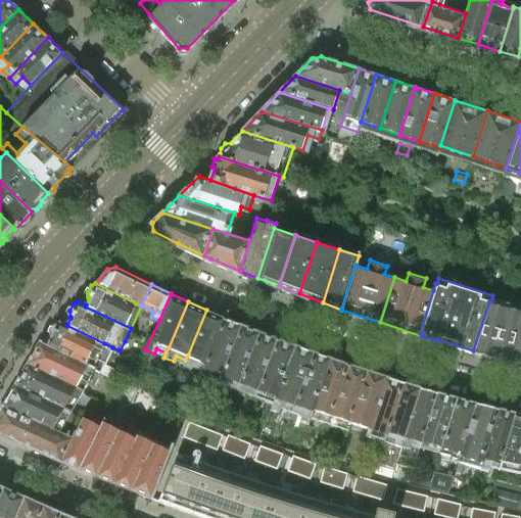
[(489,301),(473,350),(492,355),(507,305),(491,301),(489,301)]
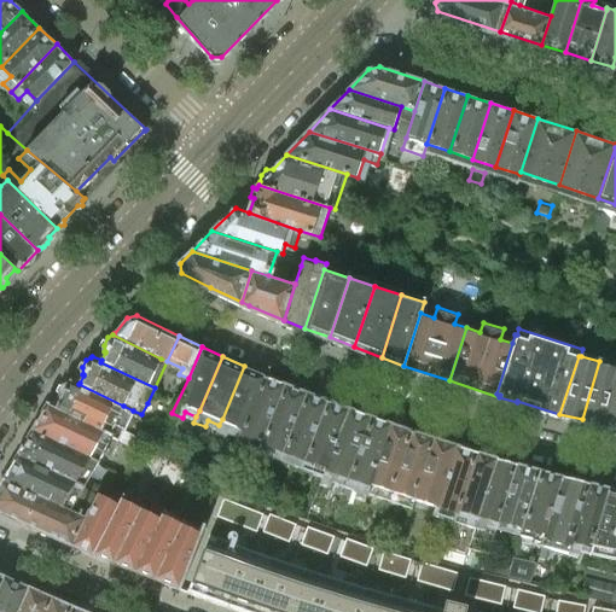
[(599,361),(582,419),(602,424),(615,369),(615,365),(599,361)]
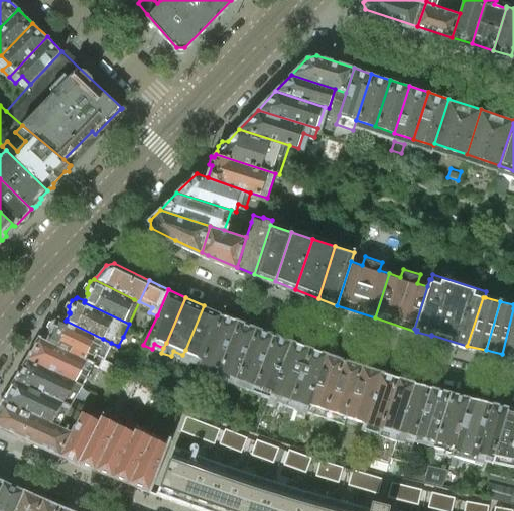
[(185,350),(182,355),(180,360),(189,363),(200,367),(203,357),(220,311),(204,305),(185,350)]
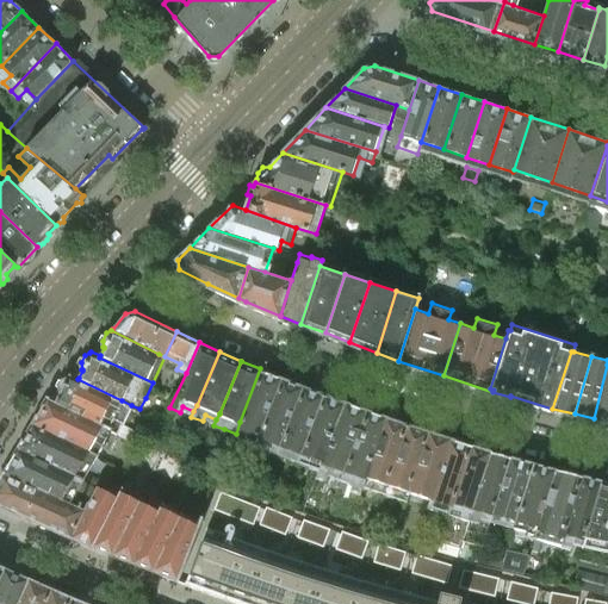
[(607,365),(594,418),(607,422),(607,365)]
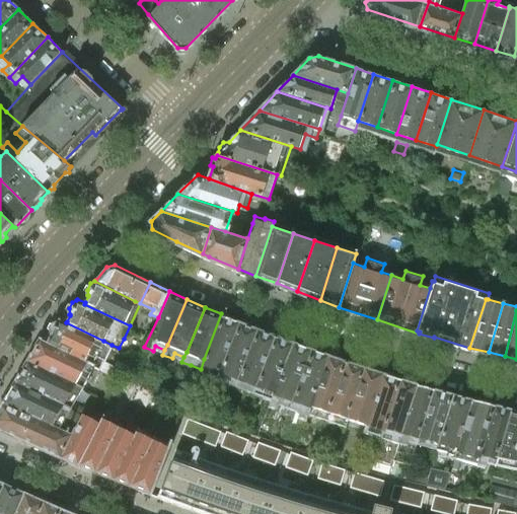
[(221,313),(204,359),(201,369),(200,371),(208,374),(218,378),(220,371),(240,321),(221,313)]
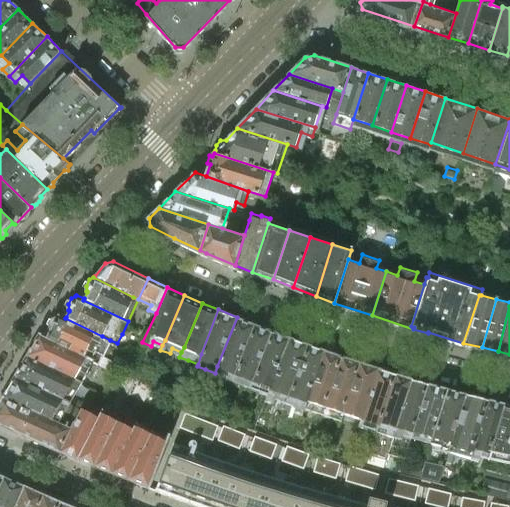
[(110,340),(102,336),(65,318),(66,317),(58,314),(57,314),(53,317),(50,323),(51,328),(50,329),(51,329),(48,336),(47,337),(89,358),(95,361),(99,362),(104,352),(110,340)]
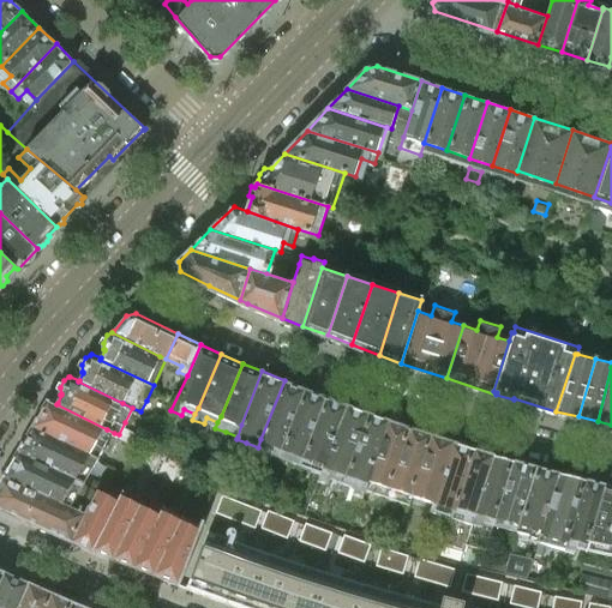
[(285,380),(261,439),(258,447),(269,451),(279,456),(282,447),(305,387),(297,385),(285,380)]
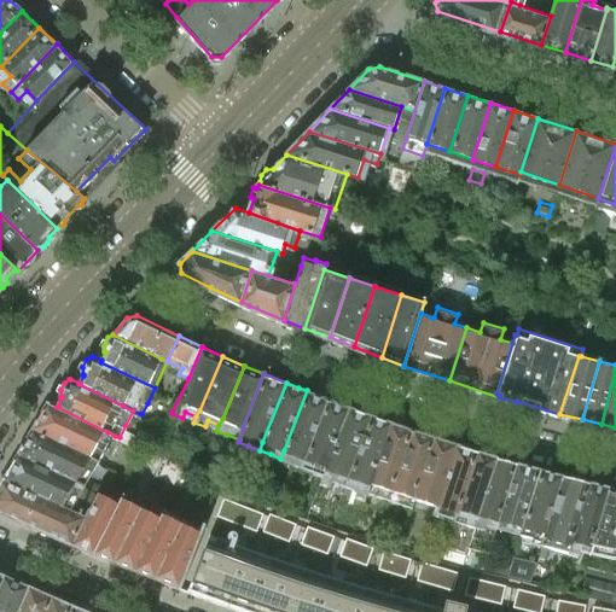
[(327,398),(307,390),(284,450),(280,459),(302,466),(304,459),(327,398)]
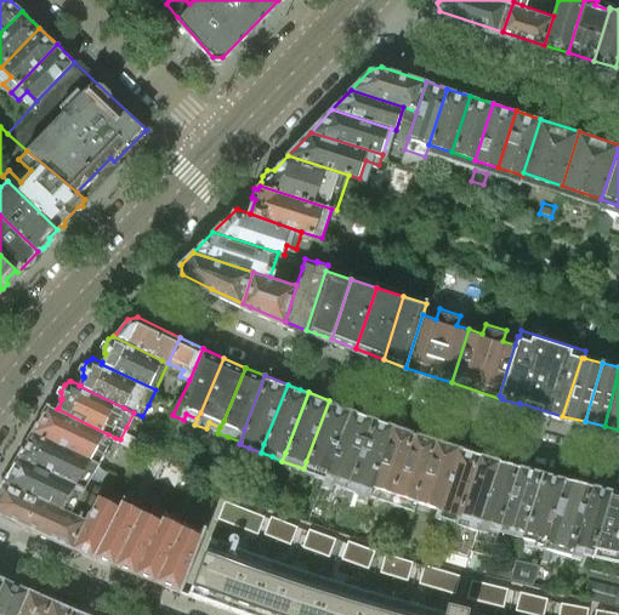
[(329,400),(306,461),(304,468),(317,474),(325,477),(351,409),(329,400)]
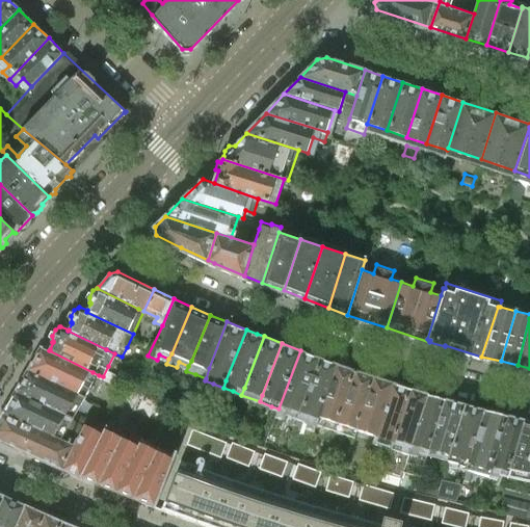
[(49,350),(50,349),(42,345),(29,367),(81,392),(87,395),(93,386),(99,375),(93,372),(49,350)]
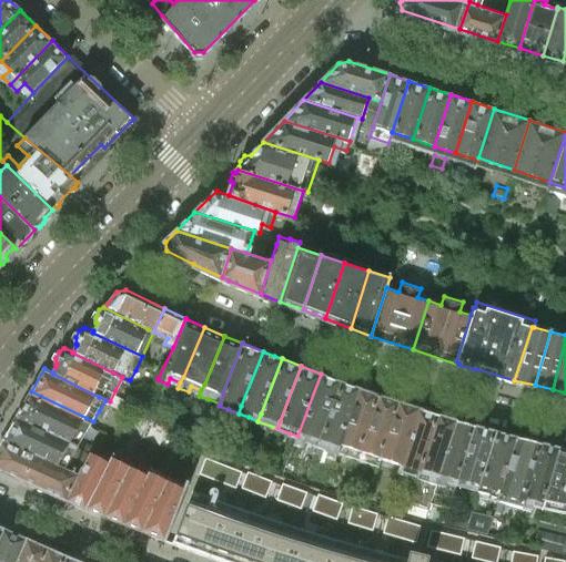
[(317,446),(341,380),(321,374),(297,436),(295,442),(305,446),(306,442),(317,446)]
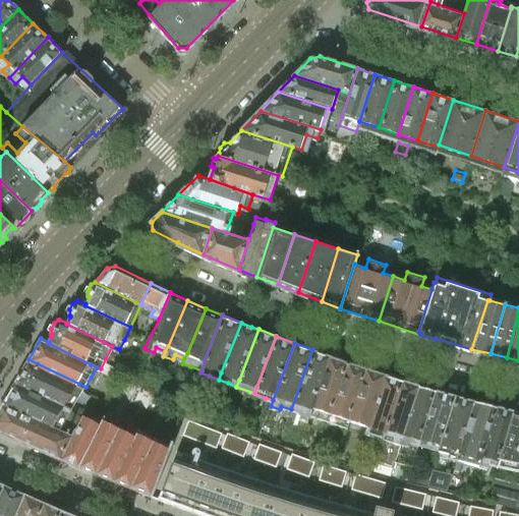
[(306,421),(308,415),(329,355),(312,349),(291,409),(289,415),(306,421)]
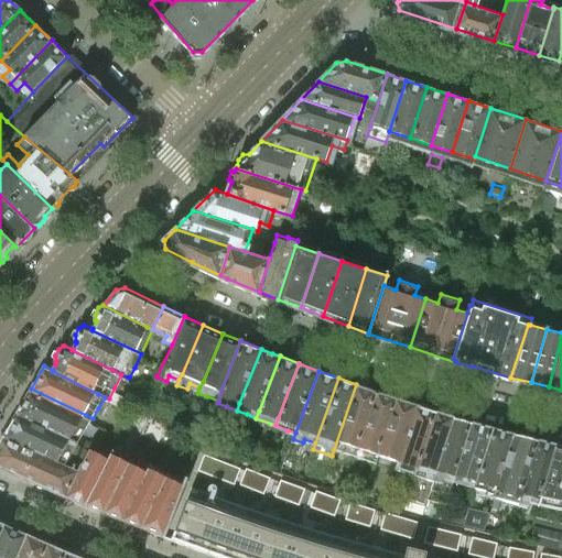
[(356,384),(334,449),(355,456),(357,449),(377,392),(356,384)]
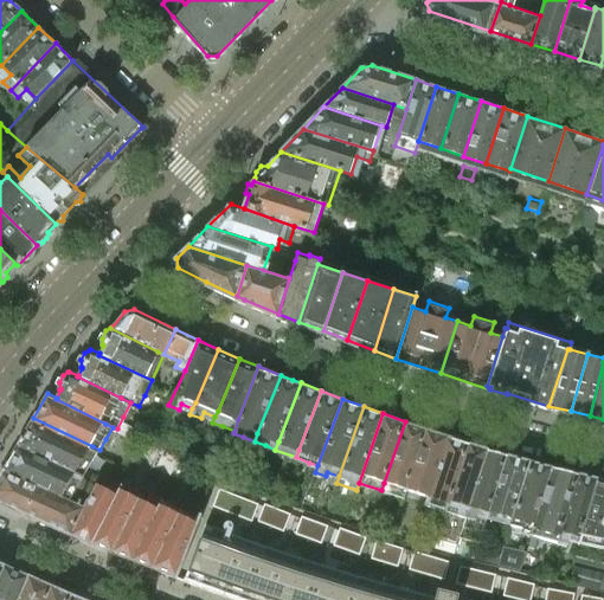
[(92,446),(33,418),(18,444),(79,471),(87,473),(100,450),(92,446)]
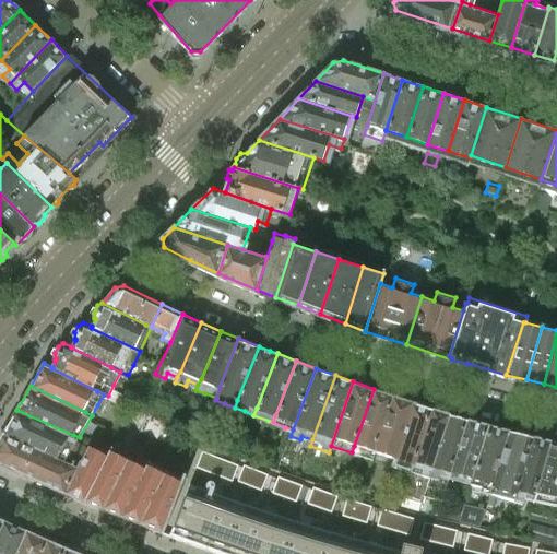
[(392,395),(374,389),(354,446),(352,452),(362,455),(364,448),(374,451),(392,395)]
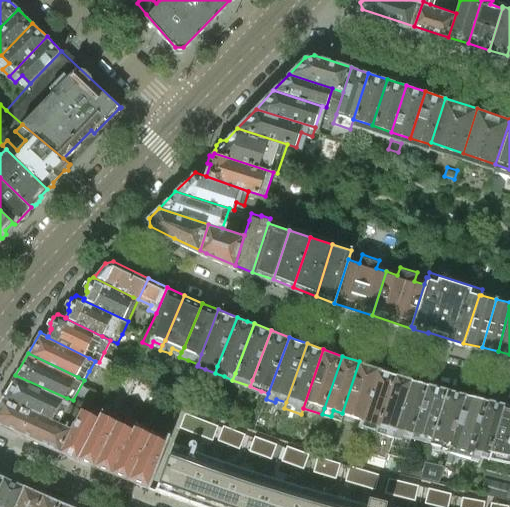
[(378,367),(359,361),(342,413),(340,419),(350,422),(352,417),(360,419),(378,367)]
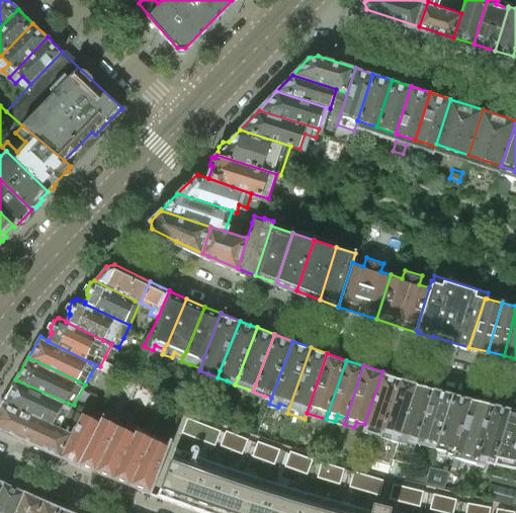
[(401,377),(382,371),(364,424),(363,430),(371,433),(373,427),(382,430),(401,377)]
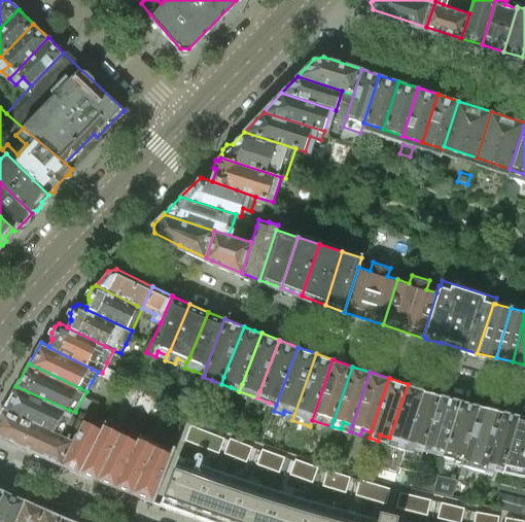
[(394,477),(424,389),(408,384),(389,438),(378,472),(394,477)]
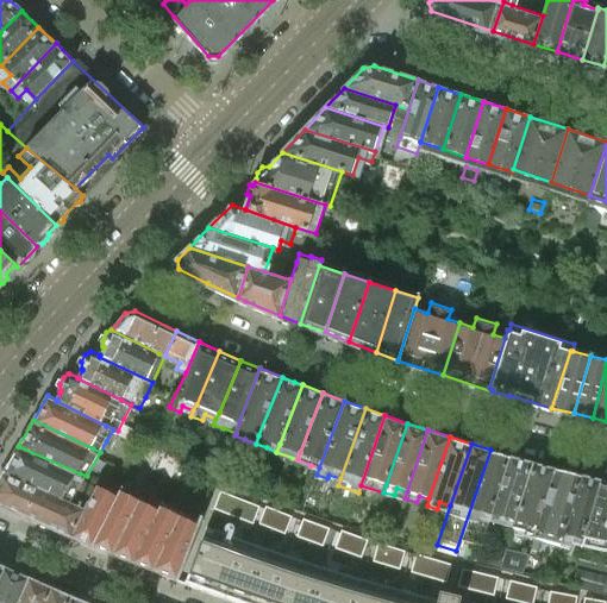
[(80,473),(18,446),(5,469),(74,498),(87,476),(80,473)]
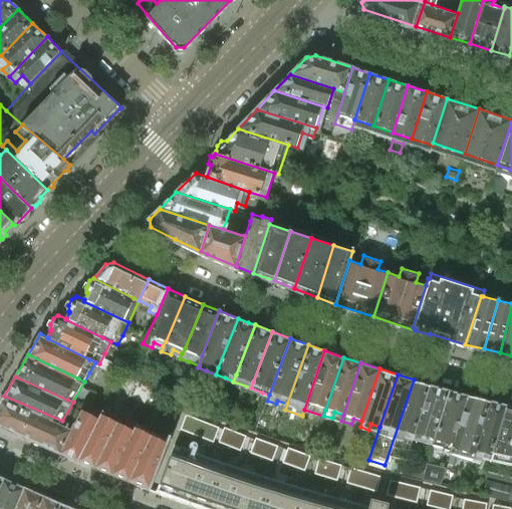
[(104,390),(115,395),(121,382),(110,376),(104,390)]
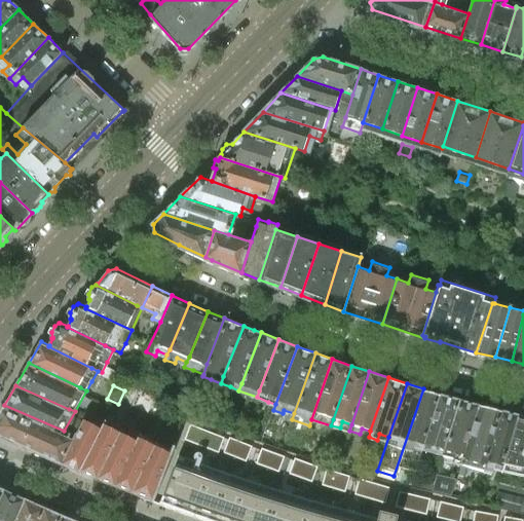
[(424,442),(440,394),(423,388),(394,476),(411,481),(424,442)]
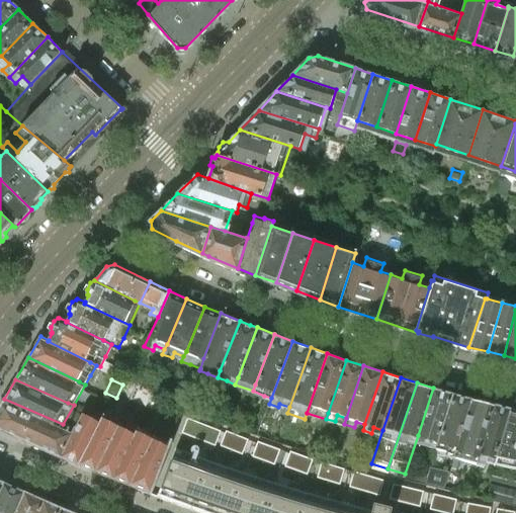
[(452,392),(433,388),(418,435),(437,441),(452,392)]
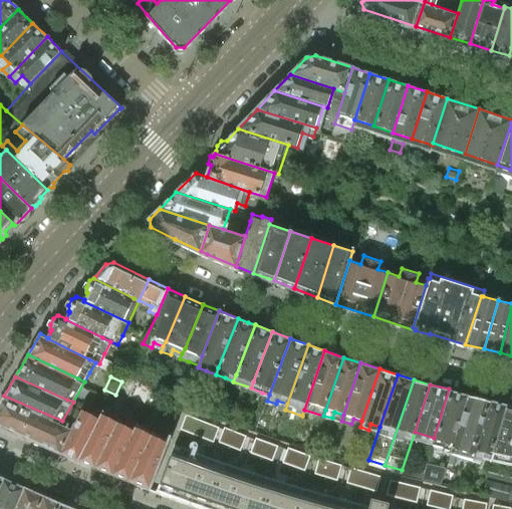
[(467,394),(449,389),(434,438),(431,448),(449,454),(451,448),(467,394)]
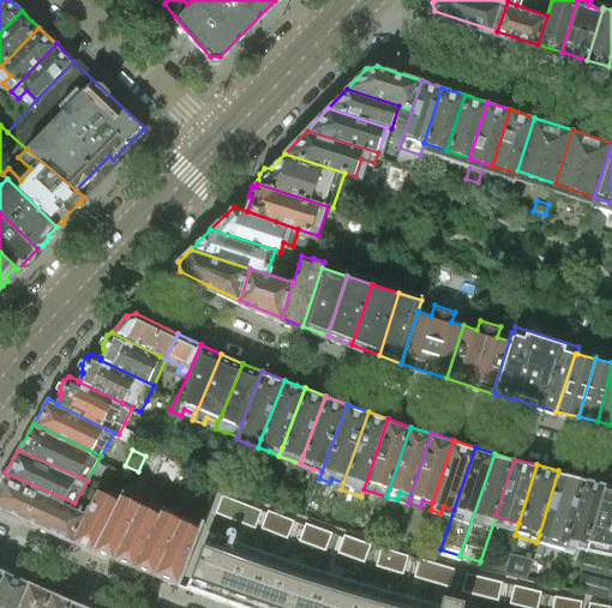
[(586,477),(558,470),(539,535),(567,542),(586,477)]
